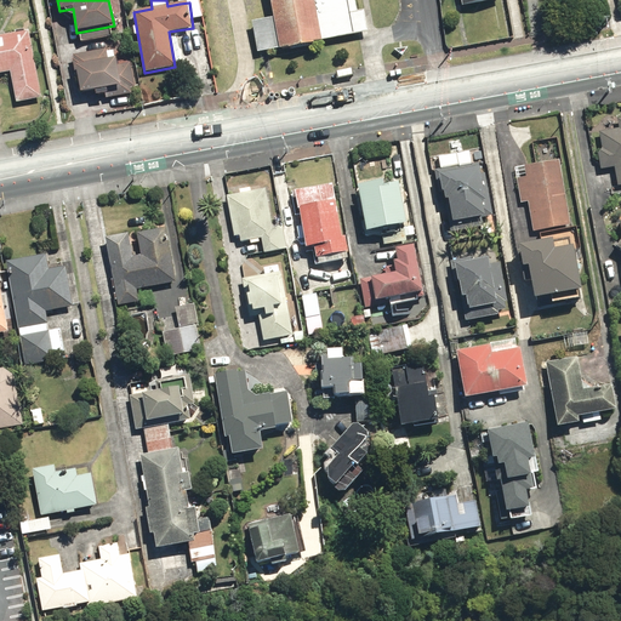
[(177,0),(180,4),(189,3),(192,20),(203,18),(199,0),(177,0)]
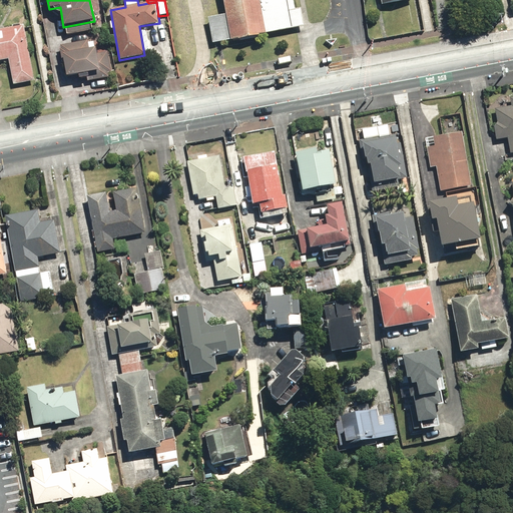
[(218,0),(226,38),(295,26),(290,0),(218,0)]
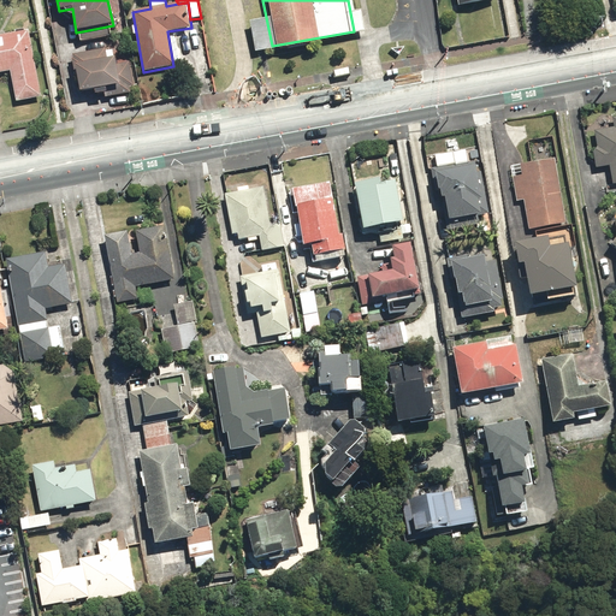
[(28,30),(0,35),(0,73),(10,71),(16,102),(41,98),(28,30)]
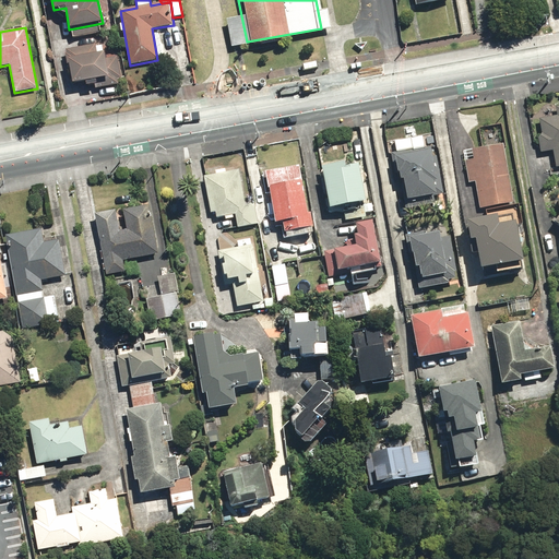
[(70,68),(73,84),(96,80),(98,88),(118,84),(117,79),(120,78),(117,57),(105,58),(105,54),(97,55),(96,46),(66,50),(67,55),(66,55),(68,69),(70,68)]
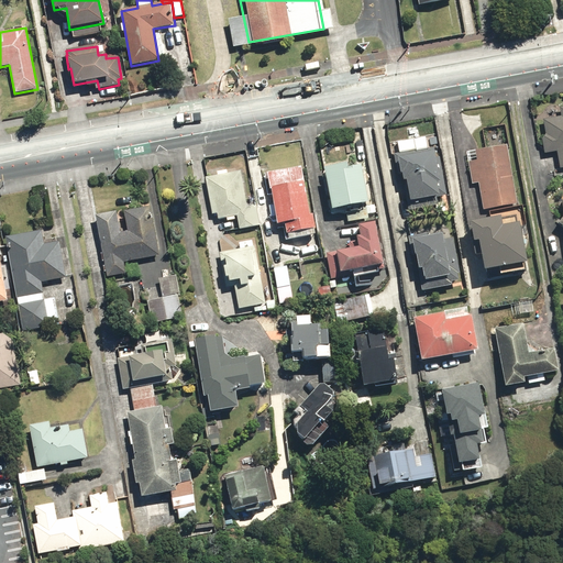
[(562,169),(562,107),(560,108),(561,119),(544,121),(548,135),(542,135),(544,154),(558,152),(561,169),(562,169)]
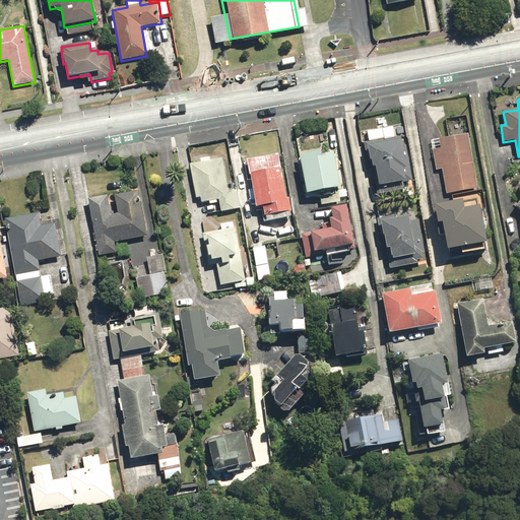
[(480,190),(469,133),(431,141),(437,172),(442,171),(447,196),(480,190)]
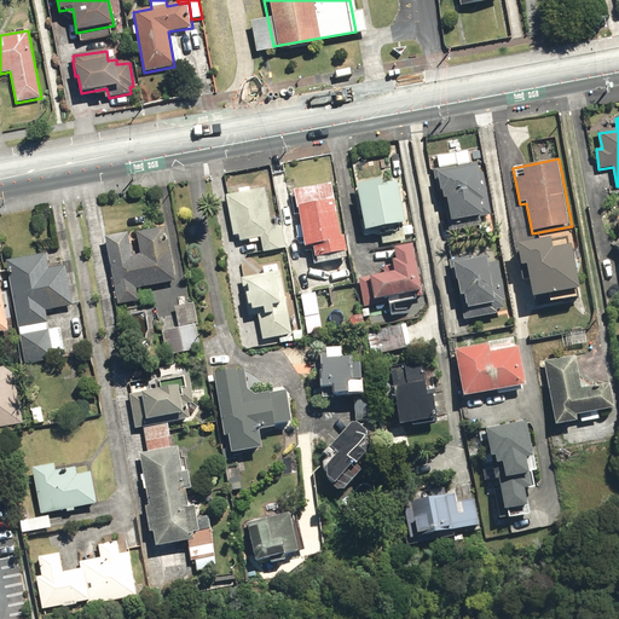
[(478,161),(434,169),(440,202),(446,201),(450,224),(491,215),(482,174),(480,175),(478,161)]
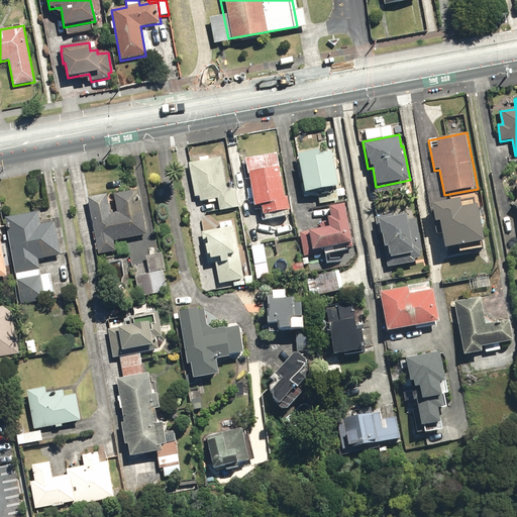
[(333,147),(298,153),(305,194),(339,188),(333,147)]
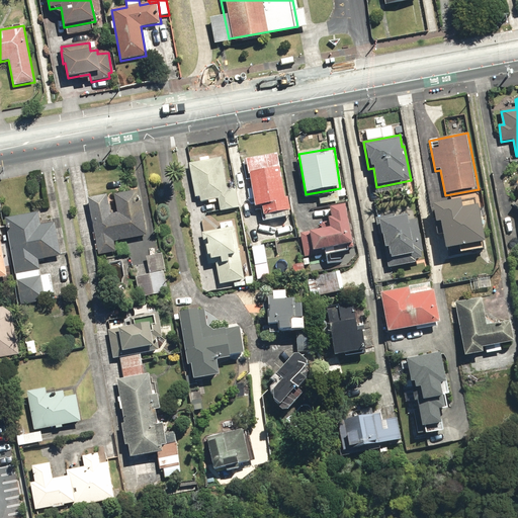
[(226,157),(188,162),(194,199),(198,198),(199,203),(217,200),(218,210),(244,206),(241,188),(231,190),(226,157)]
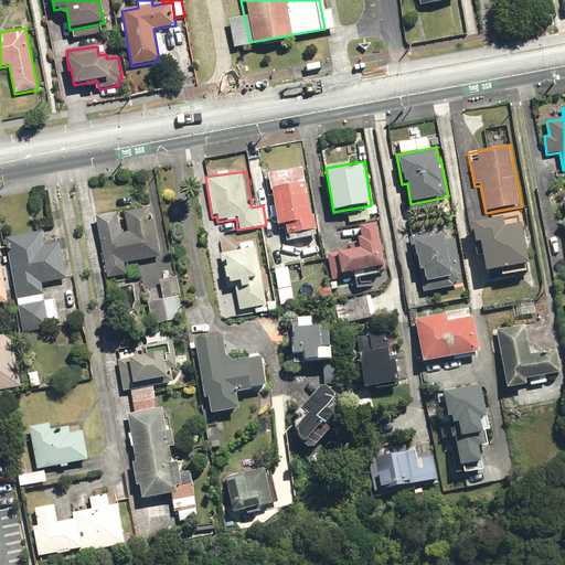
[(121,211),(95,216),(107,279),(126,276),(124,264),(159,257),(150,209),(126,213),(129,232),(125,233),(121,211)]
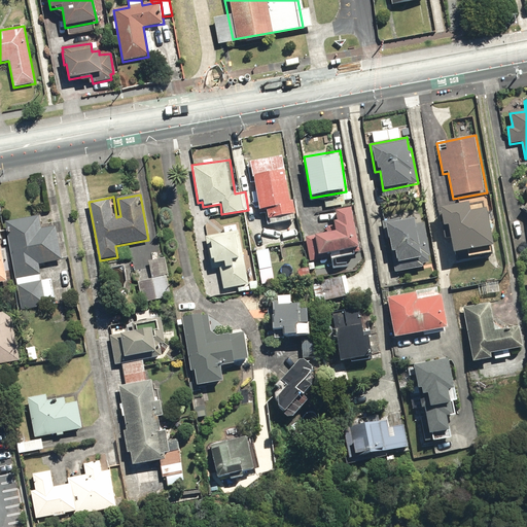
[(469,204),(441,209),(444,229),(448,227),(453,255),(493,249),(487,211),(470,214),(469,204)]
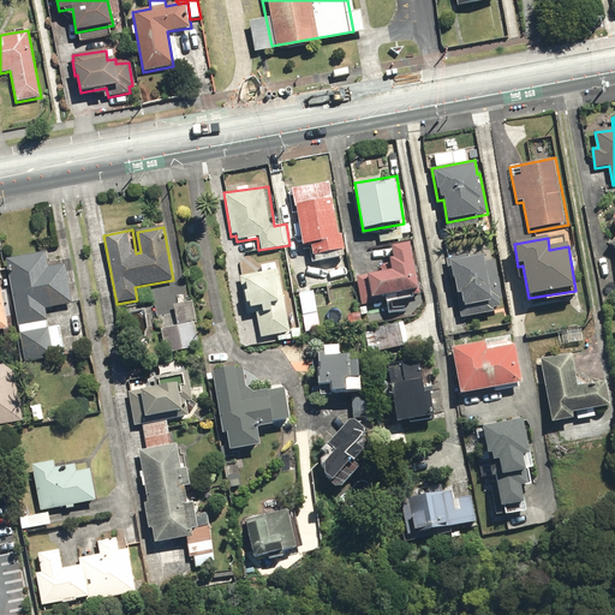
[(46,252),(6,260),(18,326),(47,321),(46,308),(72,304),(66,264),(48,267),(46,252)]
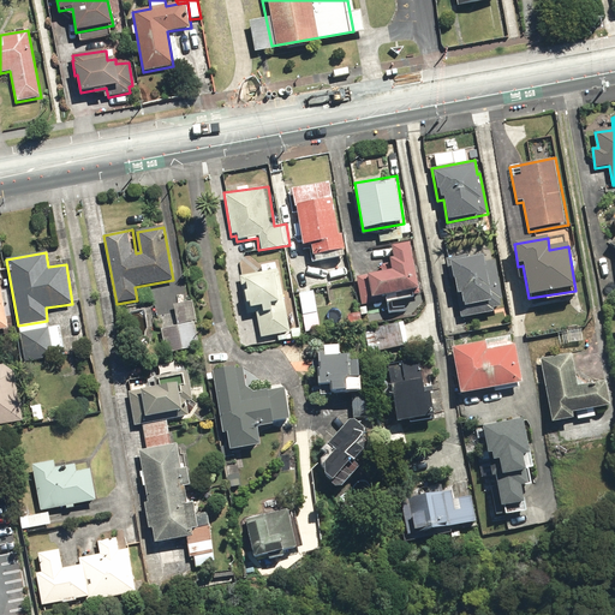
[(483,256),(448,263),(457,317),(494,311),(493,309),(503,308),(495,261),(484,263),(483,256)]
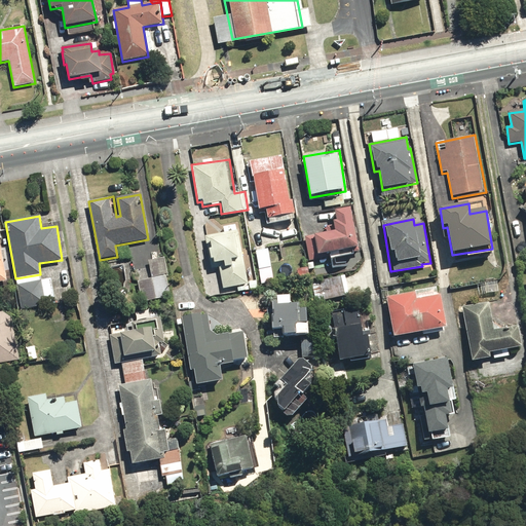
[(250,283),(238,231),(203,239),(212,273),(218,271),(222,290),(250,283)]
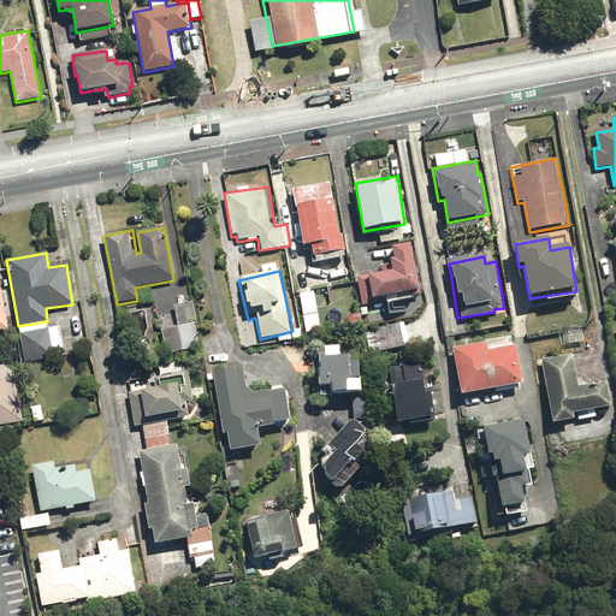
[(201,347),(194,302),(173,307),(178,326),(159,330),(165,355),(201,347)]
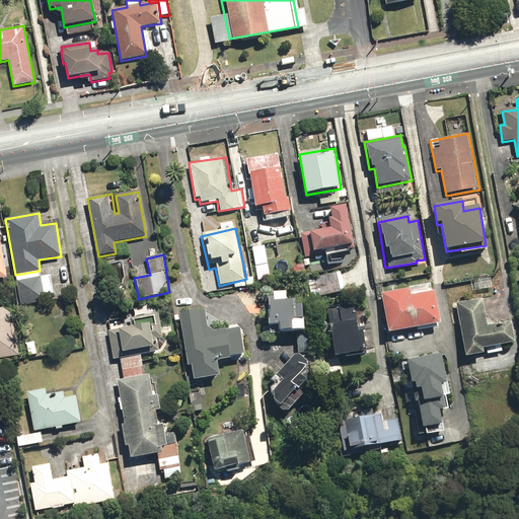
[(43,276),(17,280),(21,304),(47,300),(43,276)]
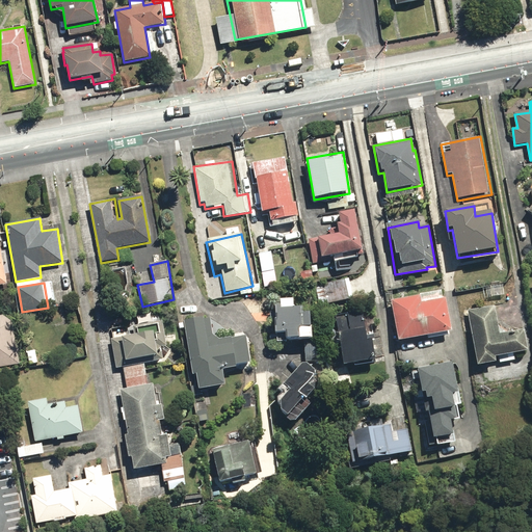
[(422,294),(391,301),(400,342),(450,331),(443,298),(424,302),(422,294)]
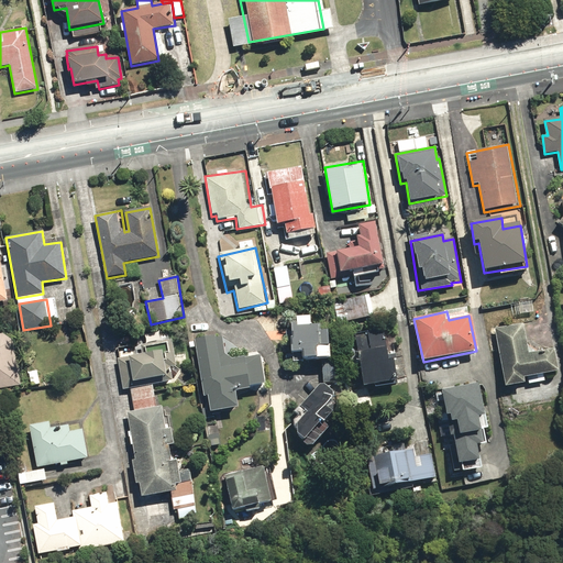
[(310,326),(310,317),(296,318),(296,324),(291,324),(293,353),(304,352),(304,362),(329,361),(328,324),(310,326)]
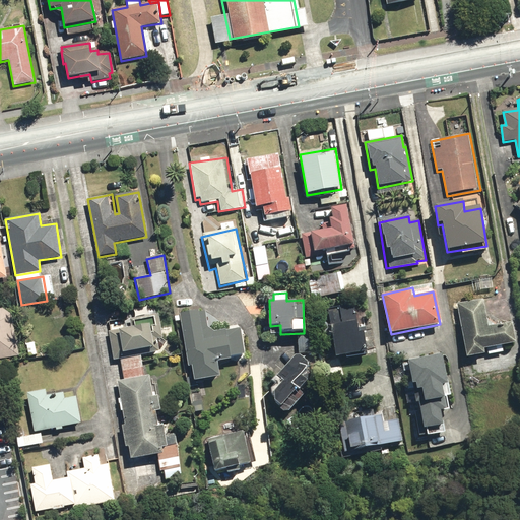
[(484,299),(458,303),(466,359),(485,355),(484,349),(515,345),(511,321),(488,324),(484,299)]
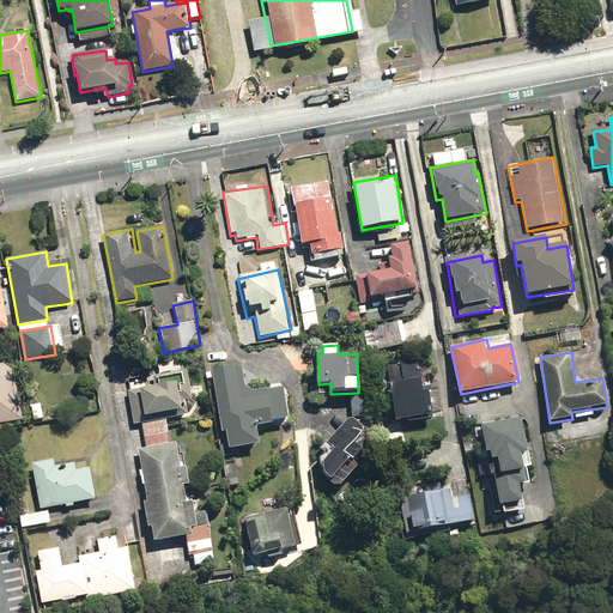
[(418,366),(418,358),(401,360),(405,382),(390,384),(396,423),(426,418),(423,394),(431,393),(428,365),(418,366)]
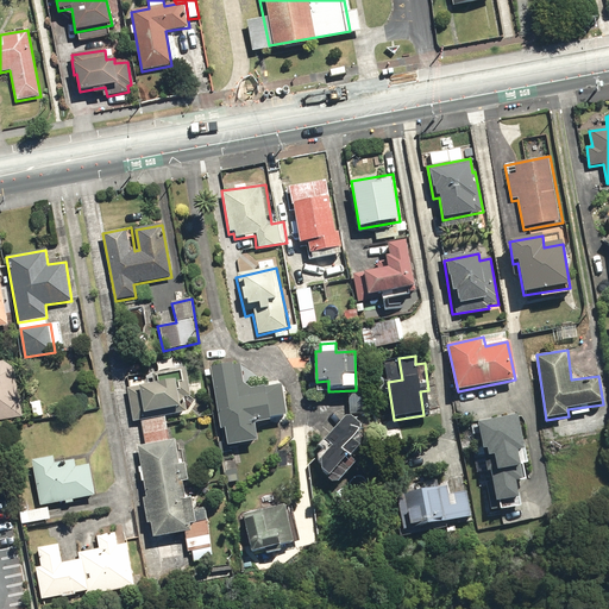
[(5,360),(0,360),(0,421),(25,418),(18,371),(5,360)]
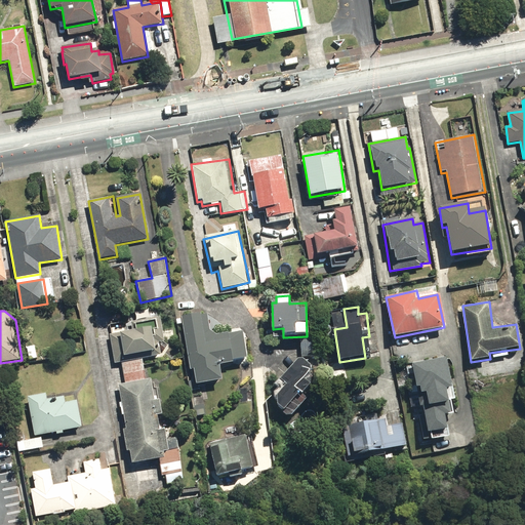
[(207,313),(182,315),(190,370),(194,369),(197,385),(221,381),(219,366),(248,361),(243,332),(216,336),(210,330),(207,313)]
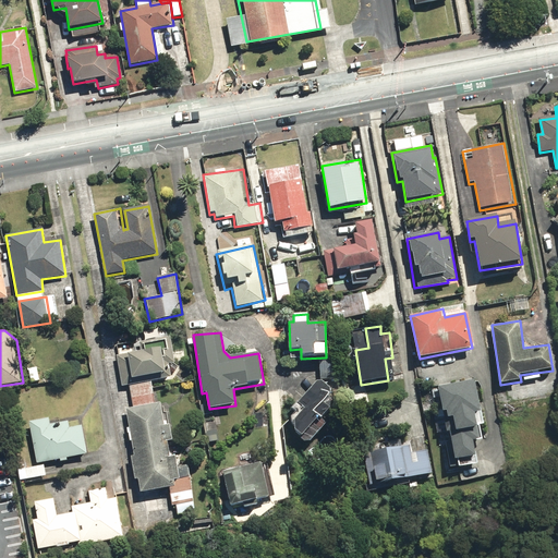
[(176,364),(169,337),(136,343),(138,351),(117,355),(123,387),(171,377),(168,366),(176,364)]
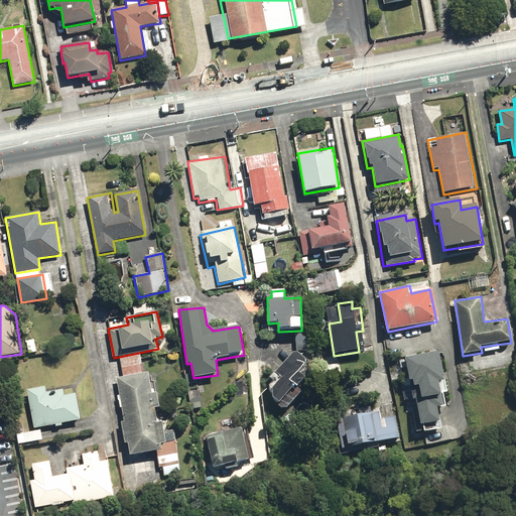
[(34,340),(25,342),(28,355),(37,353),(34,340)]
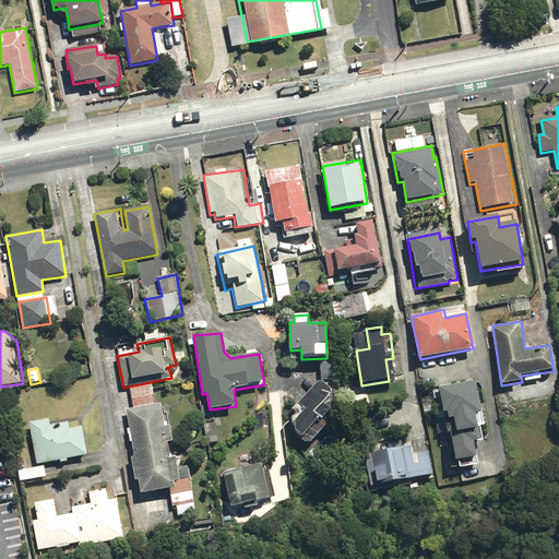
[(477,381),(439,387),(443,414),(447,414),(454,462),(477,458),(473,431),(479,431),(476,415),(483,414),(477,381)]
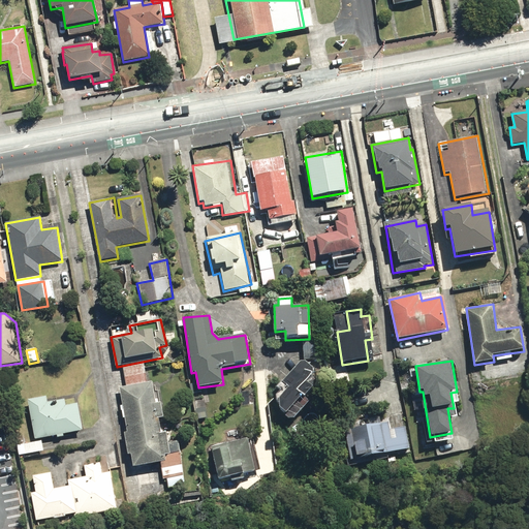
[(308,364),(300,363),(281,383),(288,390),(278,401),(278,409),(291,422),(329,382),(308,364)]
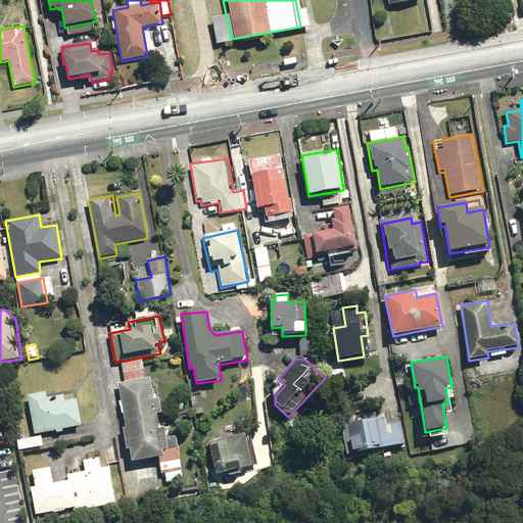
[(157,378),(120,383),(126,427),(123,428),(126,450),(129,449),(131,463),(163,459),(164,458),(163,452),(168,450),(165,437),(164,427),(160,428),(159,416),(163,416),(157,378)]
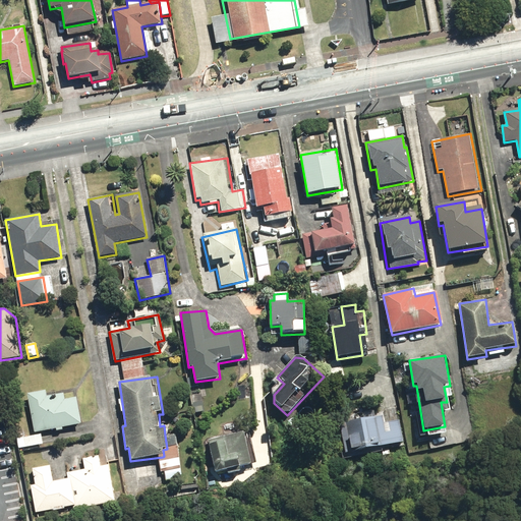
[(49,390),(27,393),(35,431),(81,423),(77,396),(65,398),(64,394),(50,396),(49,390)]
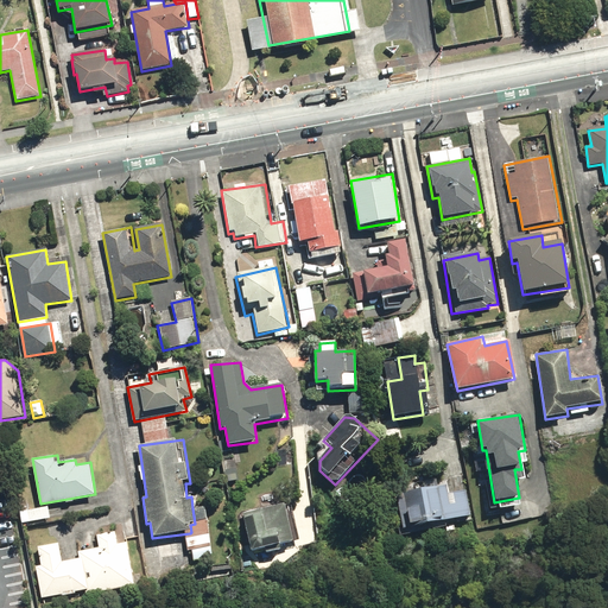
[(450,486),(405,494),(411,530),(470,519),(463,475),(449,477),(450,486)]
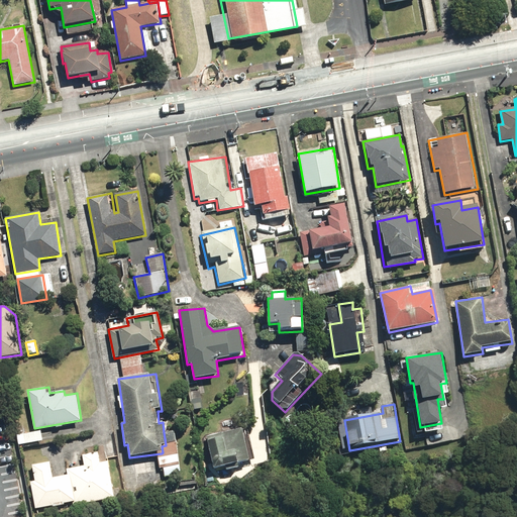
[(250,464),(242,428),(206,437),(213,469),(235,463),(236,469),(250,464)]
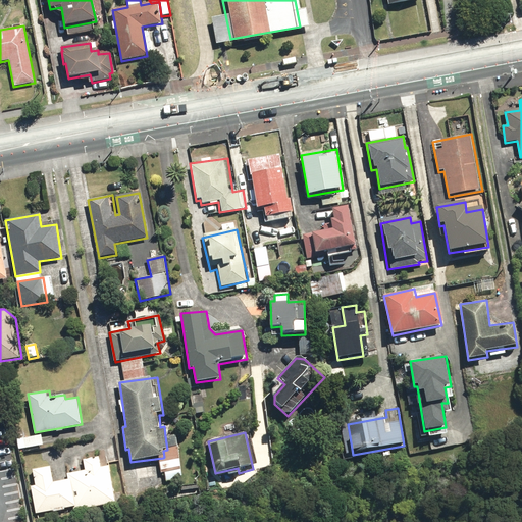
[(167,450),(177,449),(175,434),(165,436),(167,450)]
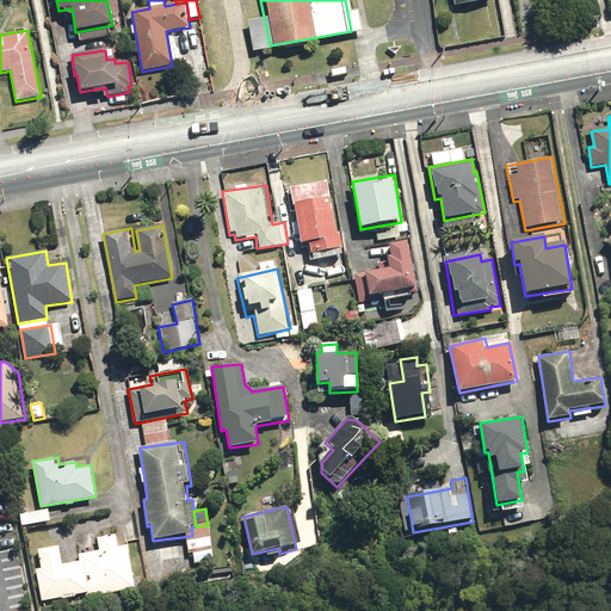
[(53,510),(23,514),(24,526),(55,522),(53,510)]
